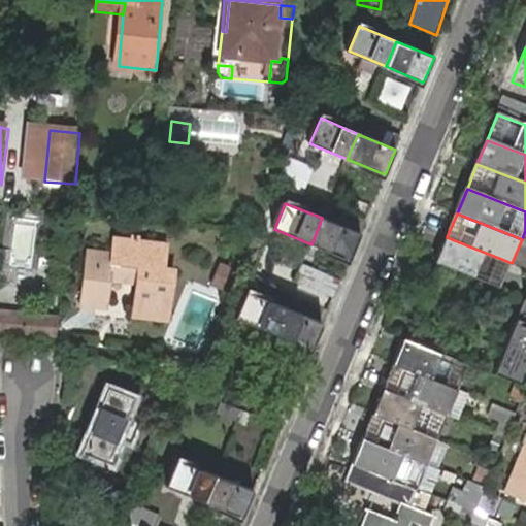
[(360,234),(322,218),(311,244),(349,260),(360,234)]
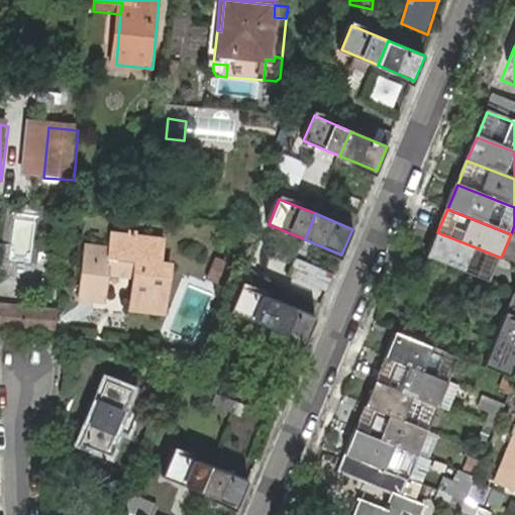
[(491,282),(501,258),(437,232),(427,258),(491,282)]
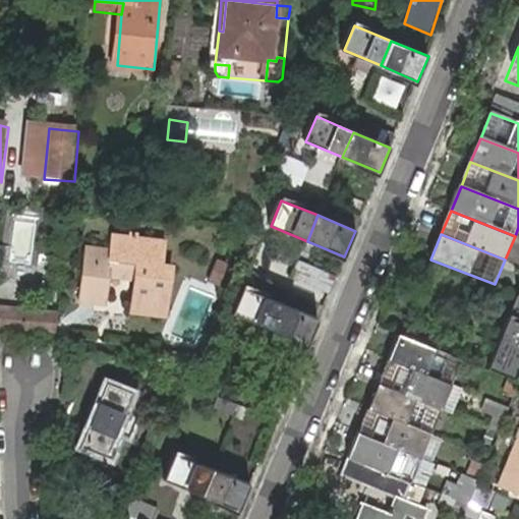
[(507,260),(518,265),(518,235),(517,235),(507,260)]
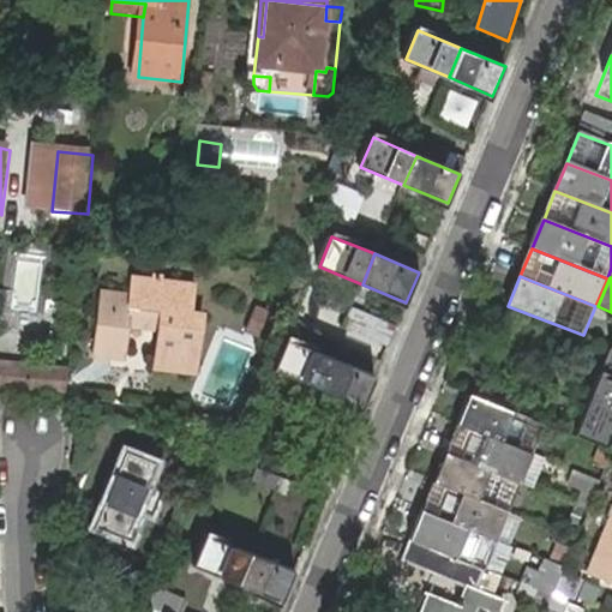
[(160,330),(159,337),(154,375),(196,379),(204,322),(191,321),(195,292),(160,287),(160,282),(151,281),(150,285),(131,282),(129,301),(101,298),(93,360),(125,365),(129,334),(149,336),(150,329),(160,330)]
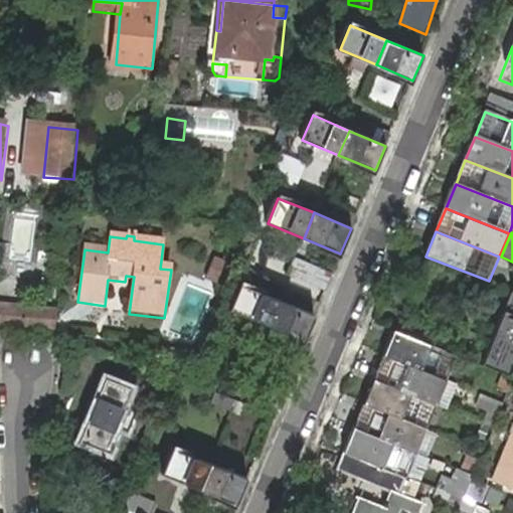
[(219,280),(224,261),(212,258),(206,277),(219,280)]
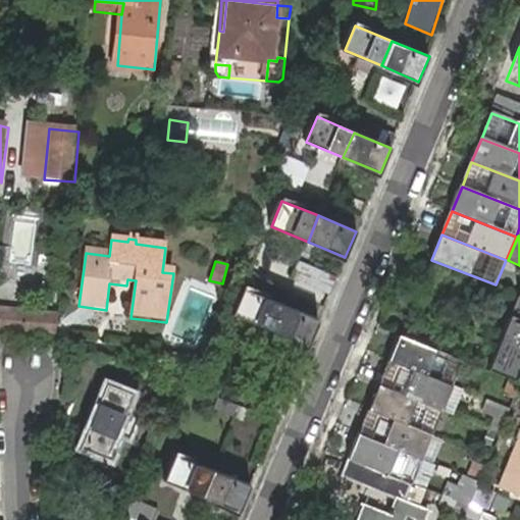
[(299,261),(292,277),(330,295),(338,278),(299,261)]
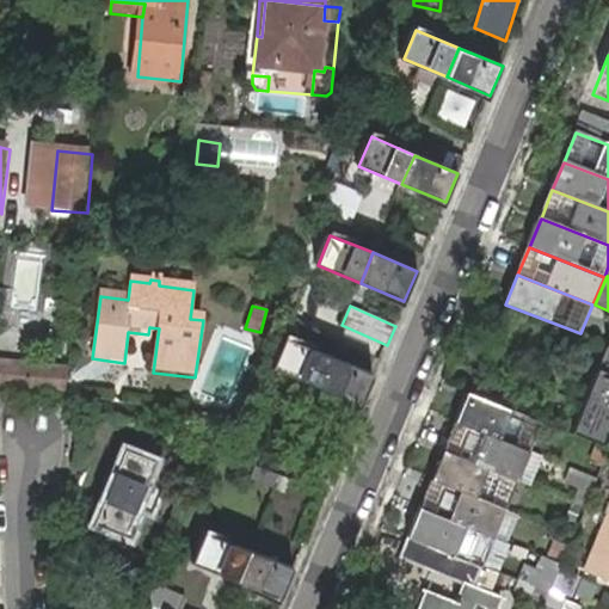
[(232,405),(253,349),(225,338),(204,394),(232,405)]
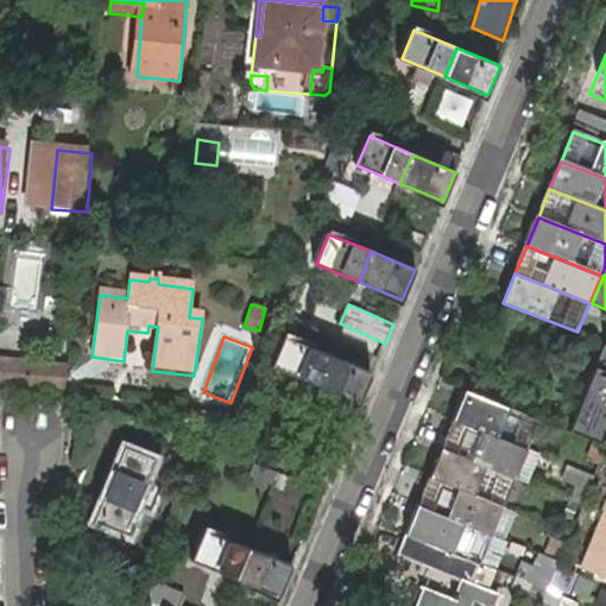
[(283,338),(271,367),(314,385),(327,355),(283,338)]
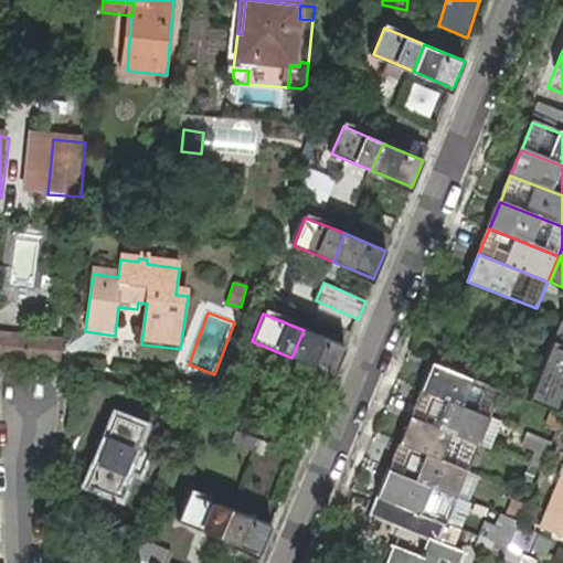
[(559,411),(562,401),(562,325),(531,400),(559,411)]
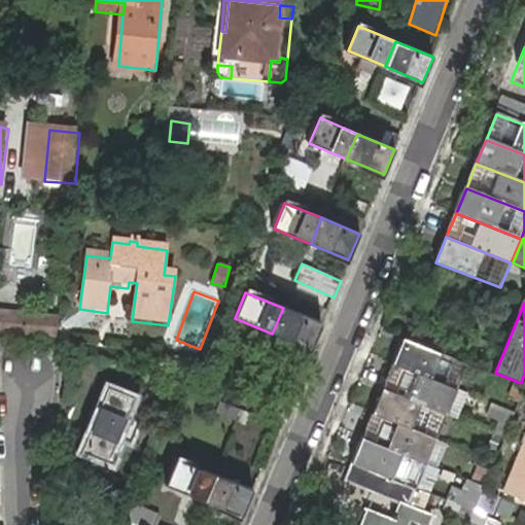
[(321,323),(283,308),(272,334),(311,349),(321,323)]
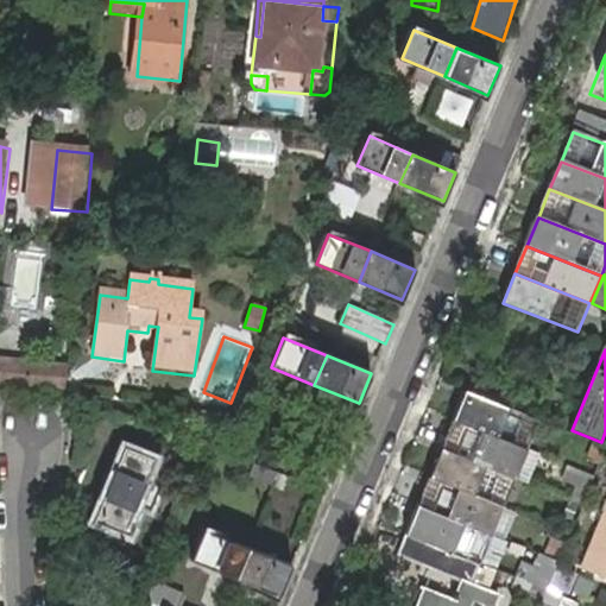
[(0,382),(64,389),(68,367),(0,359),(0,382)]
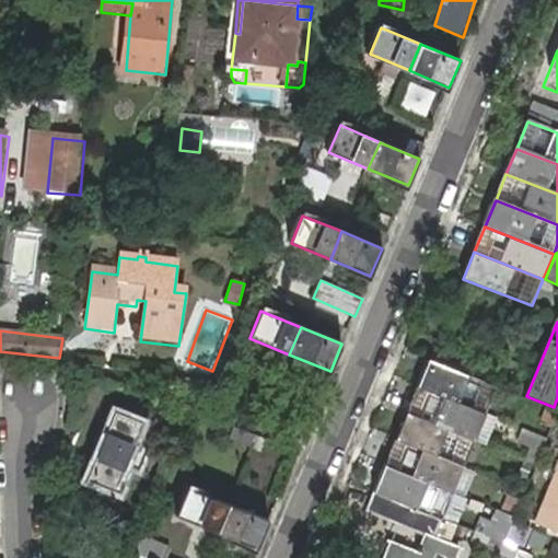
[(486,414),(496,388),(429,361),(418,385),(486,414)]
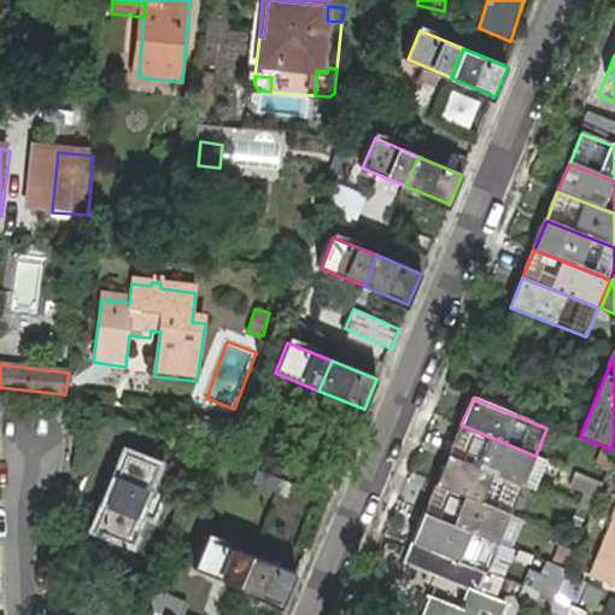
[(239,423),(201,420),(195,435),(228,449),(239,423)]
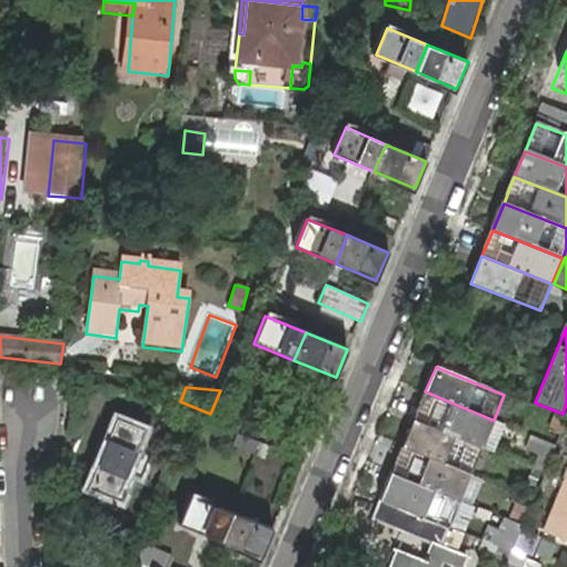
[(414,418),(481,447),(494,420),(425,391),(414,418)]
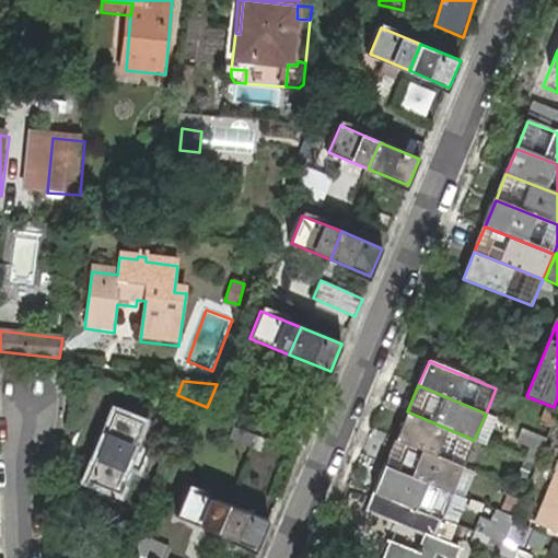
[(396,439),(464,466),(474,440),(407,411),(396,439)]
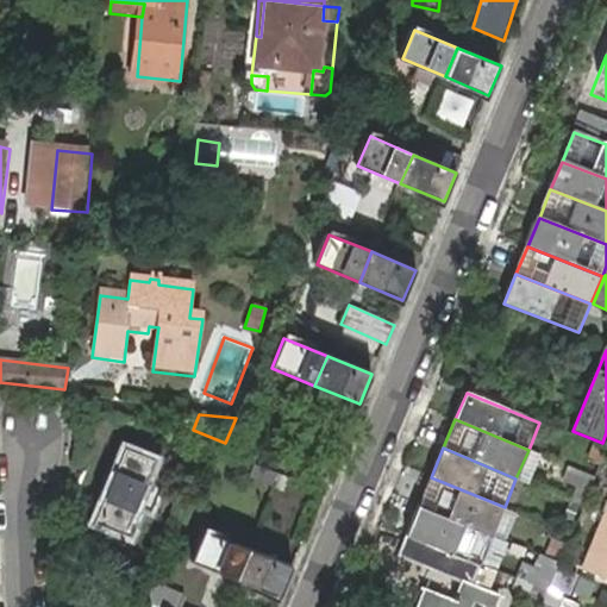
[(123,449),(94,523),(127,536),(155,462),(123,449)]
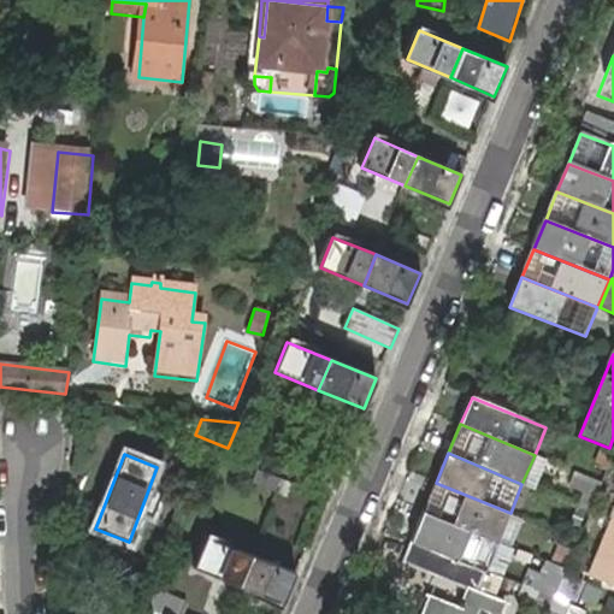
[(424,511),(499,542),(511,513),(436,483),(424,511)]
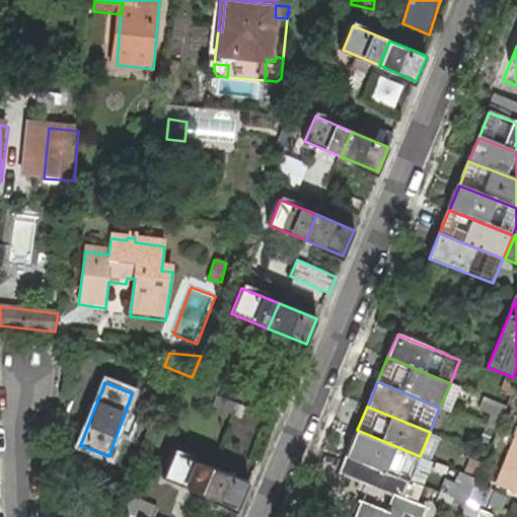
[(405,482),(409,482),(420,456),(357,430),(346,456),(405,482)]
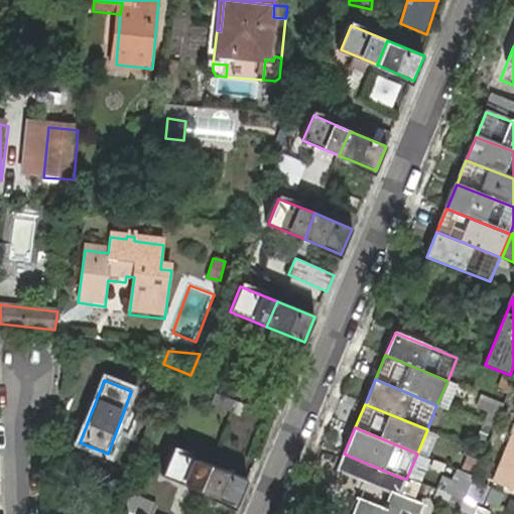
[(513,441),(497,482),(513,489),(513,441)]
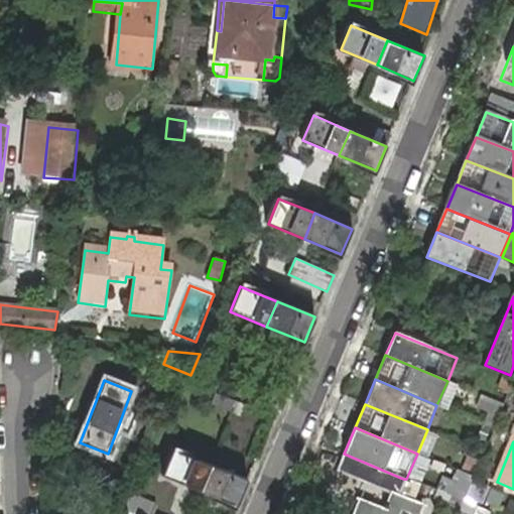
[(199,487),(209,464),(173,450),(163,472),(199,487)]
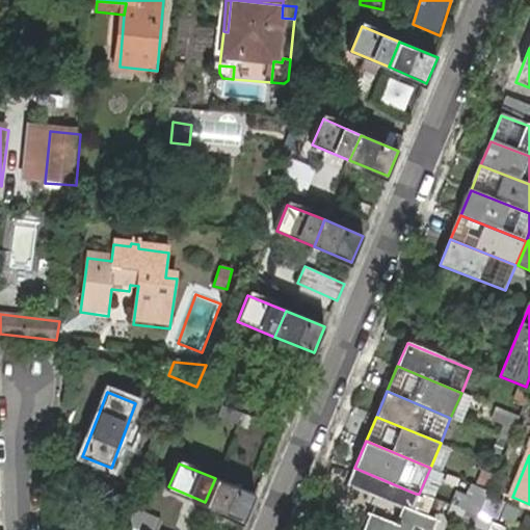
[(409,510),(416,494),(354,468),(348,485),(401,506),(394,523),(372,513),(365,529),(429,529),(433,521),(409,510)]
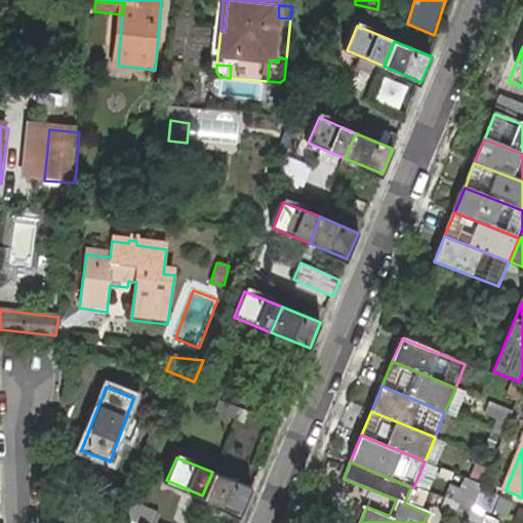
[(252,488),(212,472),(202,495),(242,511),(252,488)]
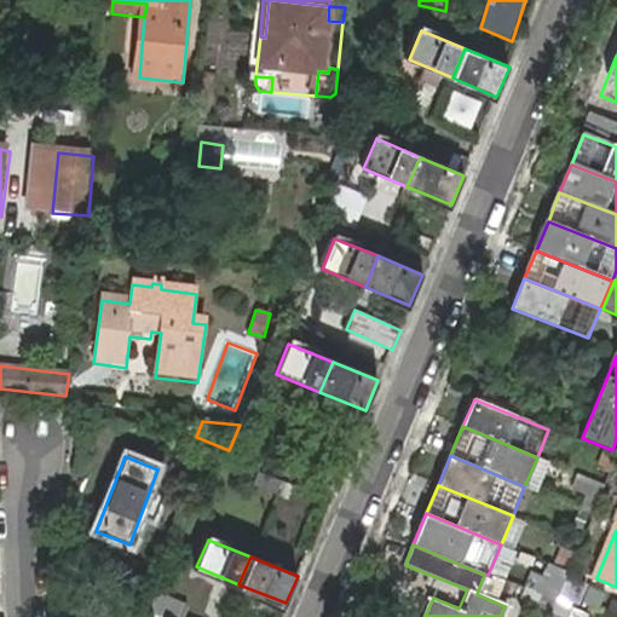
[(528,597),(570,612),(582,580),(540,564),(528,597)]
